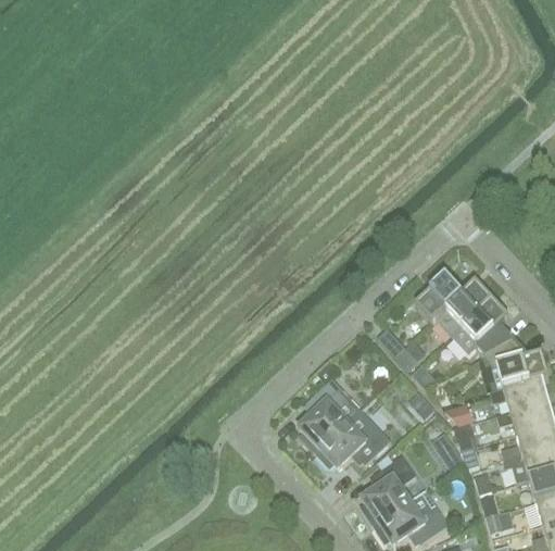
[(444,310),(461,295),(444,278),(415,305),(431,323),(445,310),(444,310)]
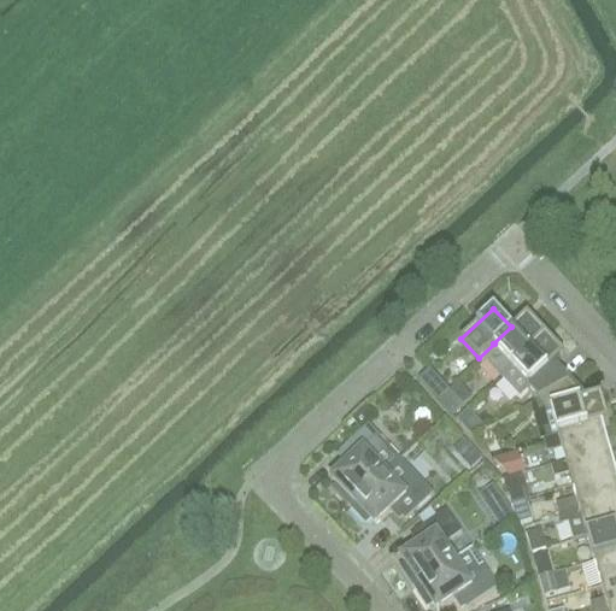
[(494,344),(479,358),(479,359),(484,354),(500,372),(544,332),(527,313),(511,327),(493,344),(494,344)]
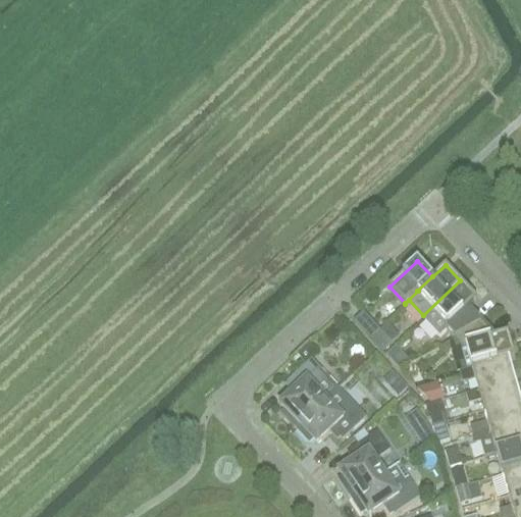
[(460,280),(423,315),(438,332),(445,326),(453,335),(480,319),(468,306),(476,298),(460,280)]
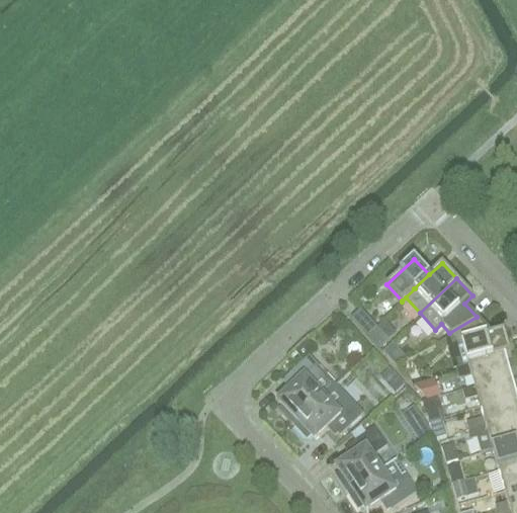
[(367,333),(376,324),(360,306),(350,315),(367,333)]
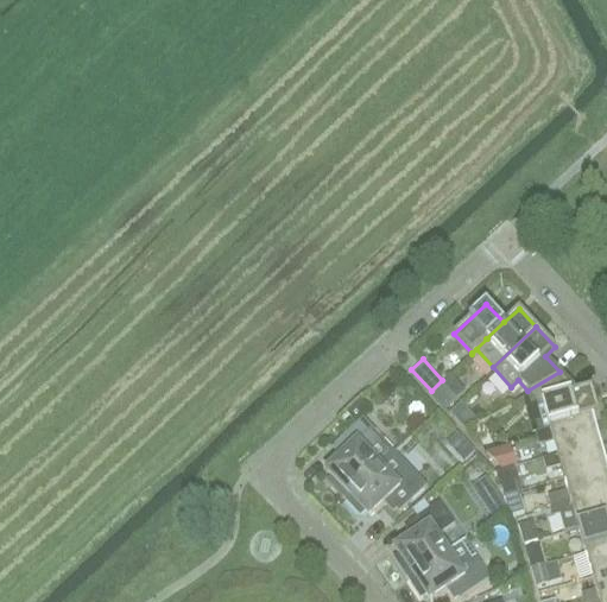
[(576,391),(560,372),(528,391),(538,403),(542,401),(549,425),(592,413),(599,412),(592,386),(576,391)]
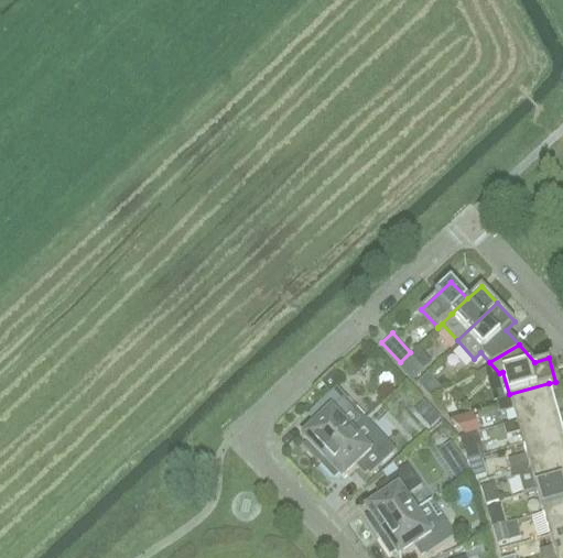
[(422,365),(410,352),(400,362),(412,375),(422,365)]
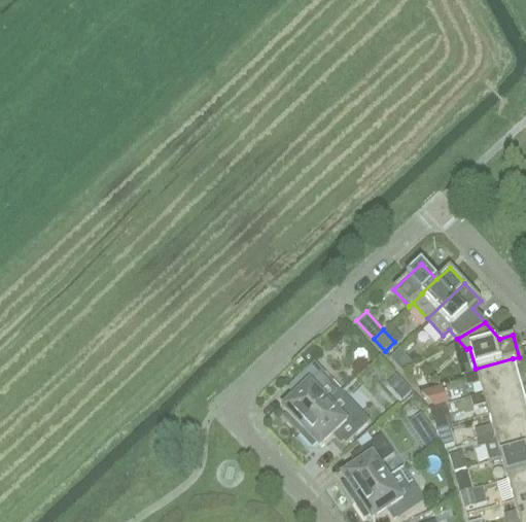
[(297,428),(341,388),(314,359),(320,353),(311,344),(300,355),(308,364),(289,382),(299,391),(282,406),(287,411),(283,414),(297,428)]
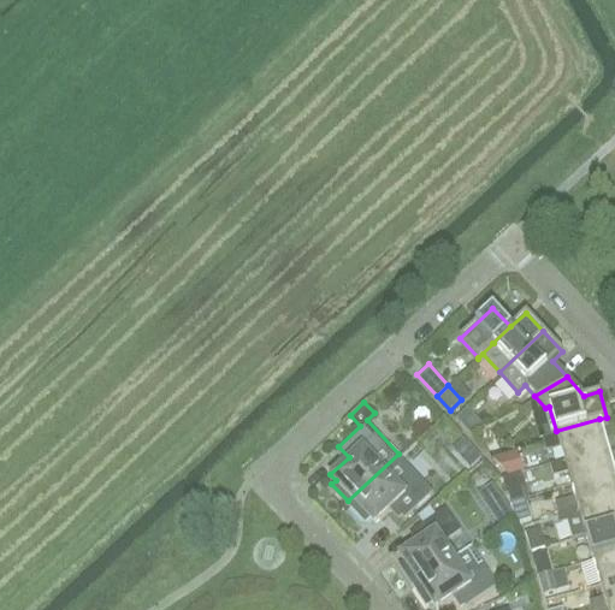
[(599,419),(556,431),(542,436),(545,448),(560,444),(563,456),(607,443),(601,420),(607,418),(599,419)]
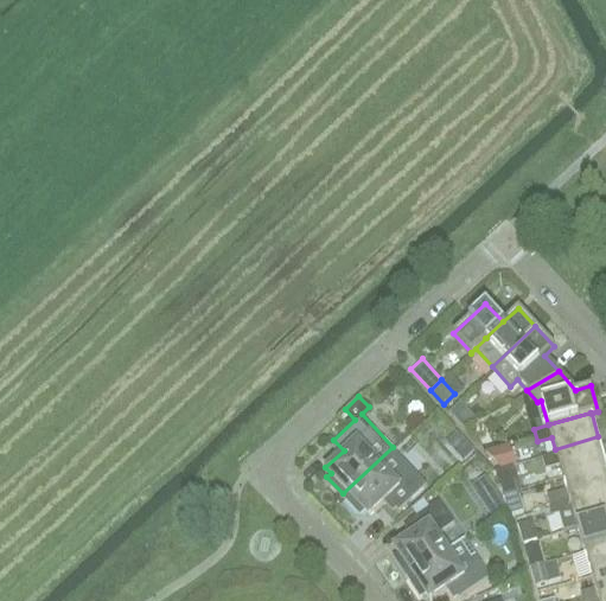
[(598,436),(555,449),(555,451),(541,454),(544,466),(559,462),(562,473),(605,461),(598,436)]
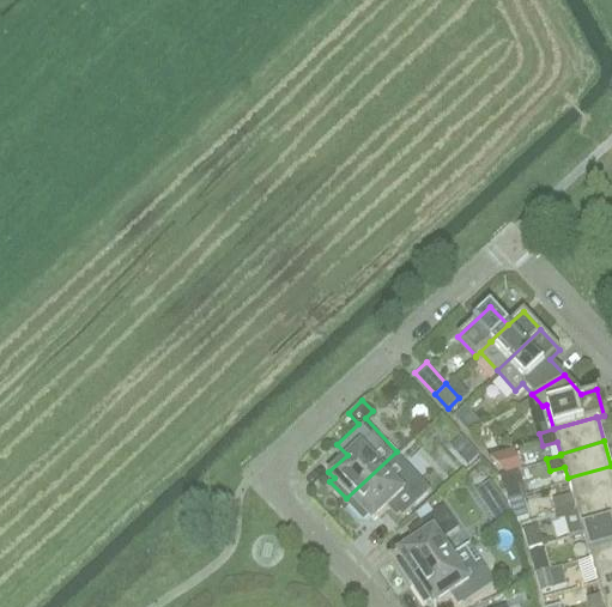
[(514,444),(489,451),(506,469),(520,466),(514,444)]
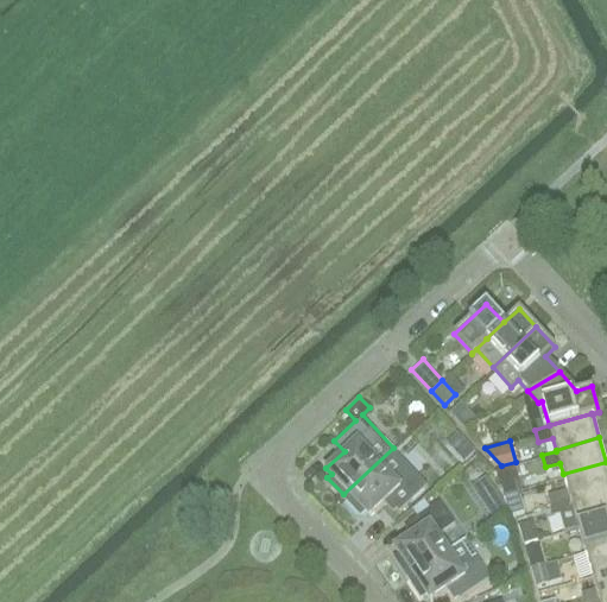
[(425,482),(393,448),(343,494),(359,512),(364,508),(368,513),(386,496),(398,508),(425,482)]
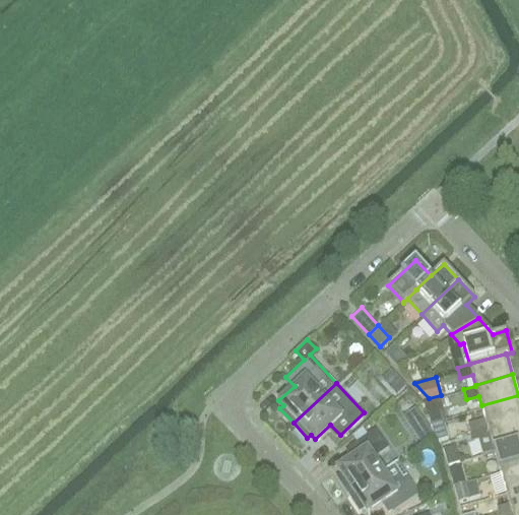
[(518,397),(518,395),(481,405),(484,417),(467,422),(470,432),(518,417),(518,397)]
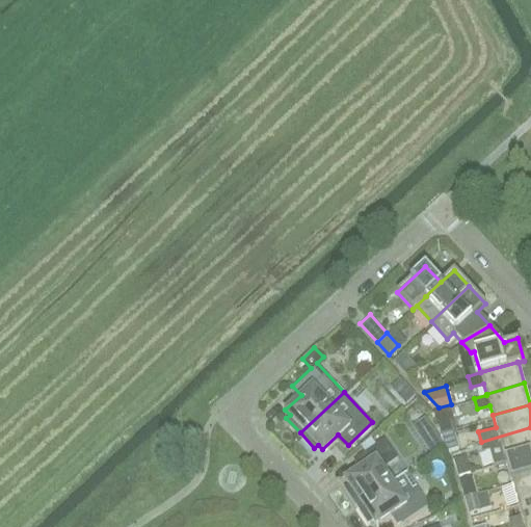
[(530,427),(481,442),(483,449),(488,447),(493,462),(530,450),(530,427)]
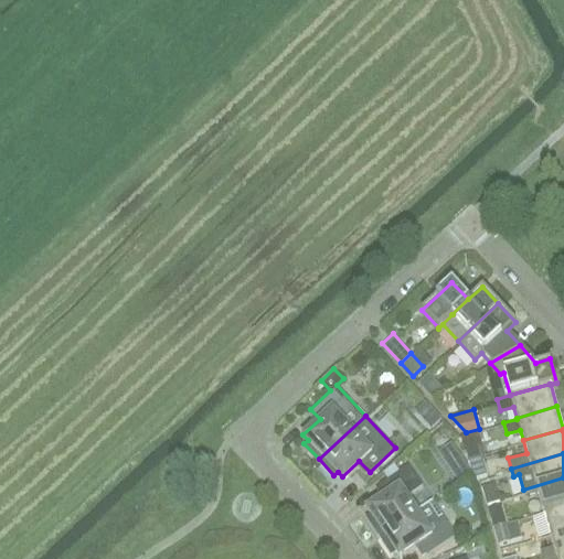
[(480,454),(468,458),(474,475),(486,472),(480,454)]
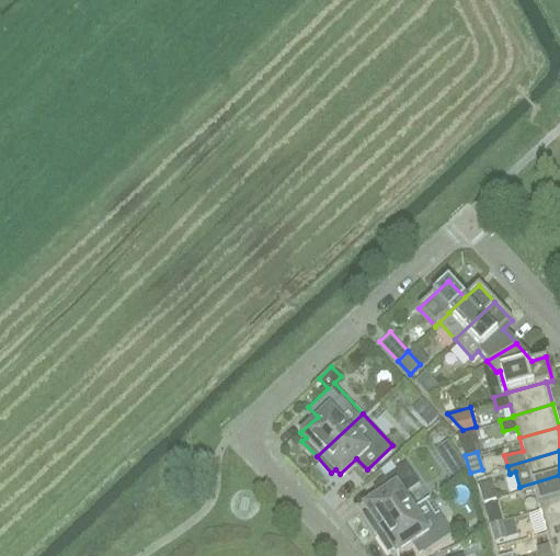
[(467,466),(459,455),(447,464),(454,474),(467,466)]
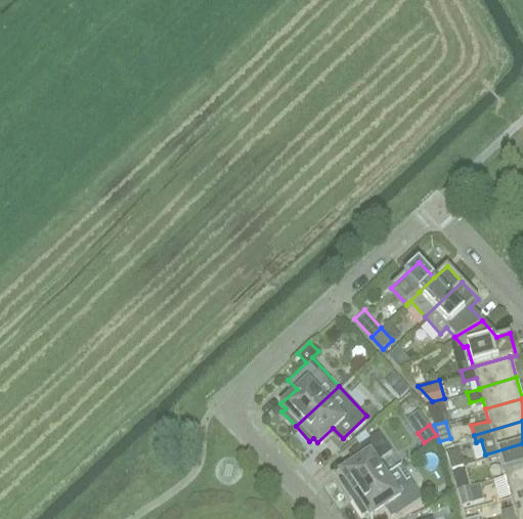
[(364,427),(354,436),(358,442),(369,435),(364,427)]
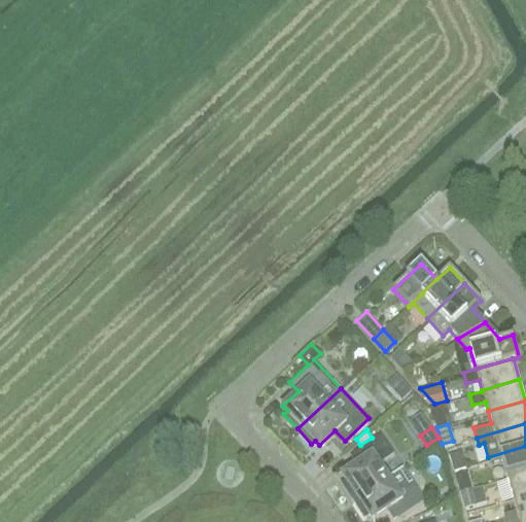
[(370,487),(398,467),(398,466),(386,475),(378,461),(393,451),(380,432),(372,438),(360,445),(353,451),(359,461),(342,474),(346,479),(342,481),(353,498),(370,487)]
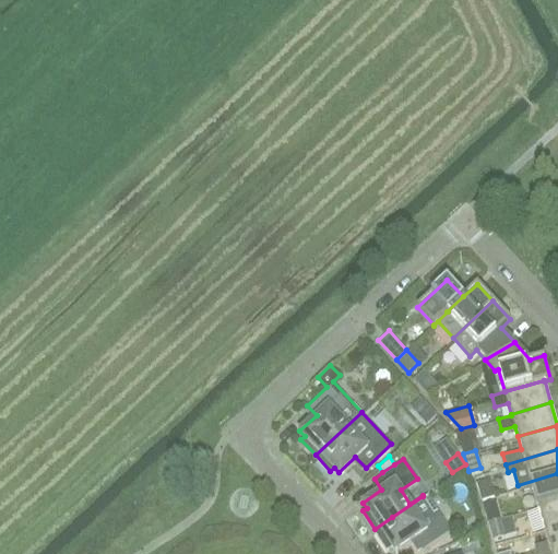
[(557,473),(531,482),(537,505),(557,498),(557,473)]
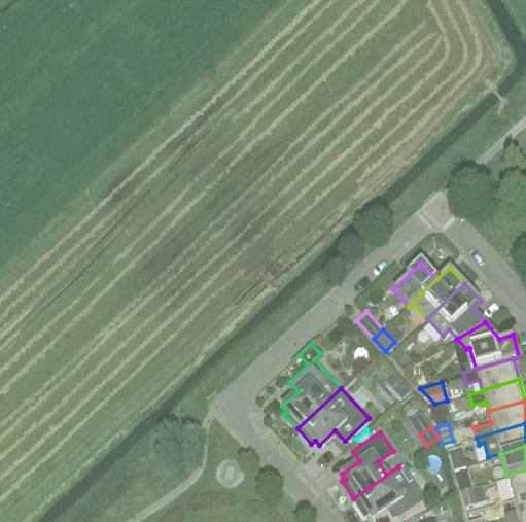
[(461,448),(447,452),(452,468),(465,464),(461,448)]
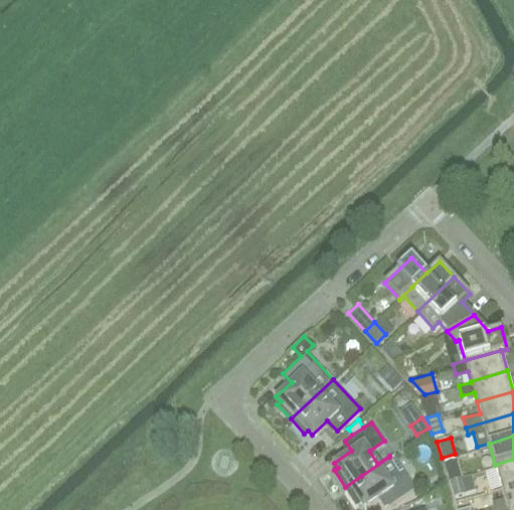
[(399,470),(389,457),(361,476),(345,487),(356,503),(360,501),(363,506),(380,494),(387,504),(414,487),(402,468),(399,470)]
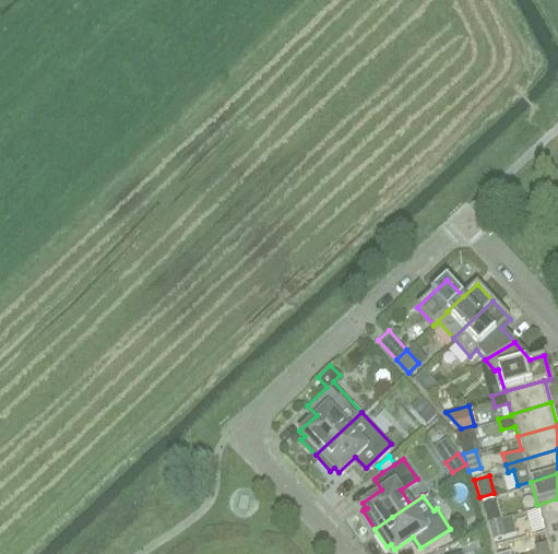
[(486,519),(500,515),(496,497),(482,502),(486,519)]
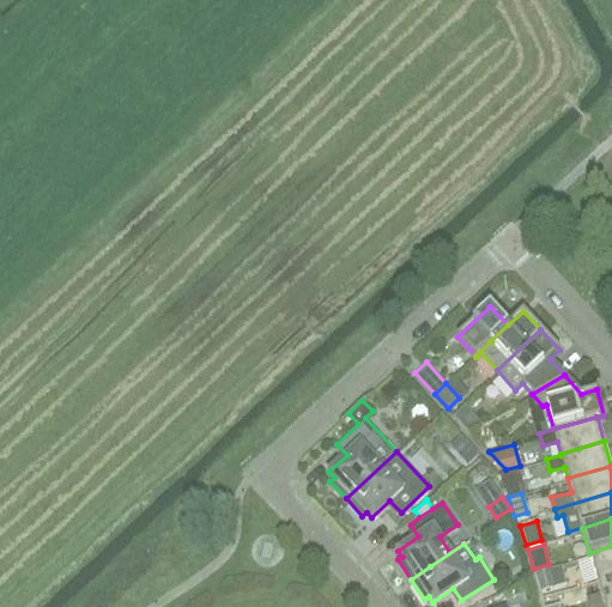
[(611,572),(611,546),(589,553),(597,577),(611,572)]
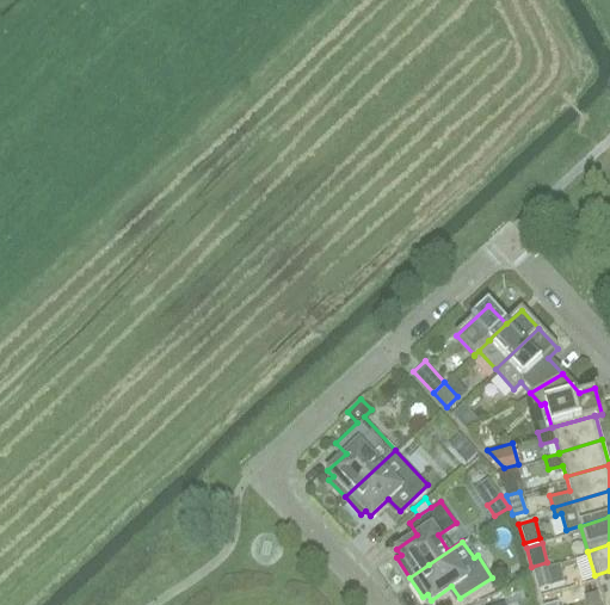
[(553,581),(547,562),(531,567),(537,586),(553,581)]
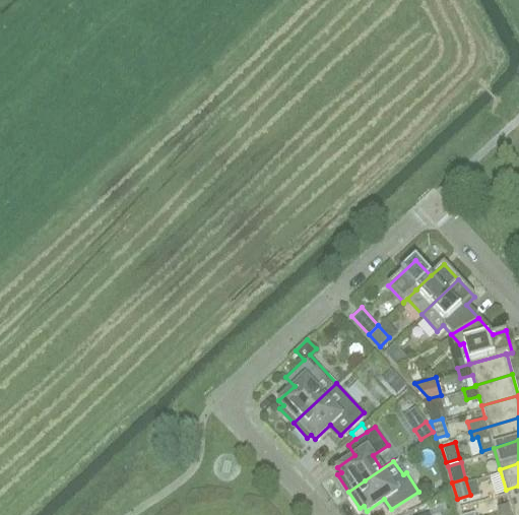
[(518,486),(506,490),(509,502),(497,506),(499,514),(518,509),(518,486)]
